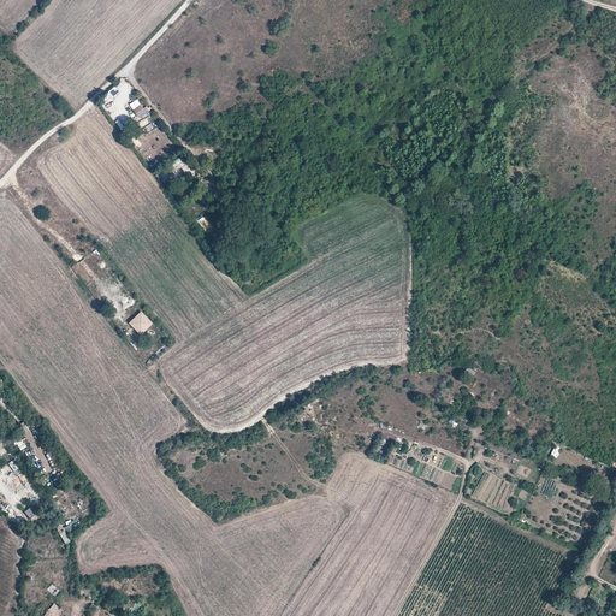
[(148,111),(146,107),(142,108),(140,105),(132,110),(138,118),(148,111)]
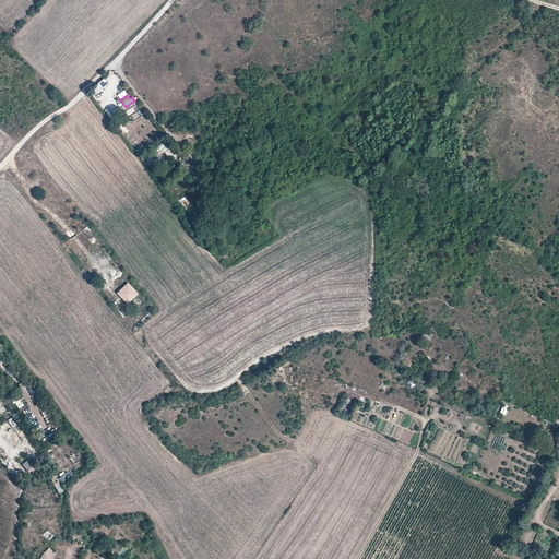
[(162,153),(168,145),(164,142),(157,149),(162,153)]
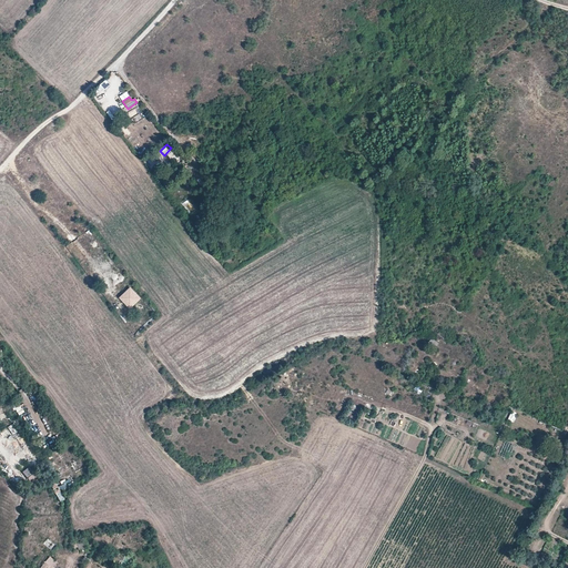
[(240,265),(249,260),(245,256),(236,262),(240,265)]
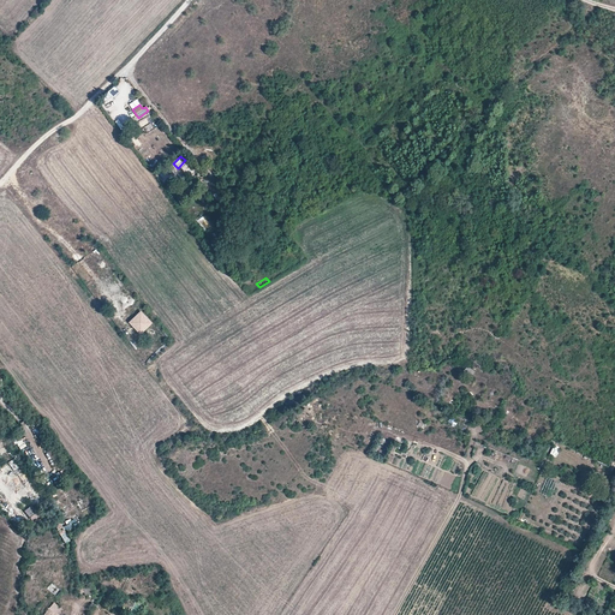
[(153,323),(142,310),(129,322),(141,334),(153,323)]
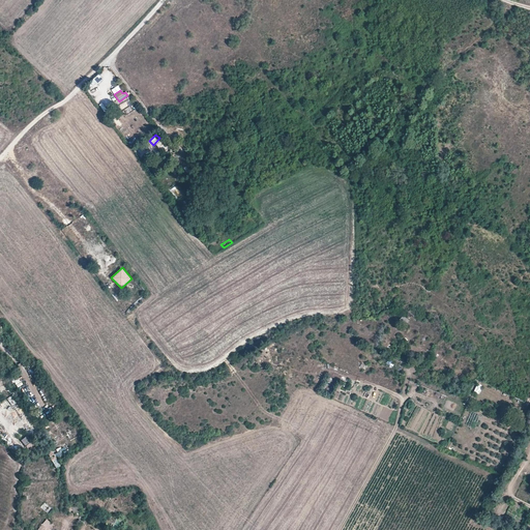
[(18,388),(23,385),(19,378),(13,380),(18,388)]
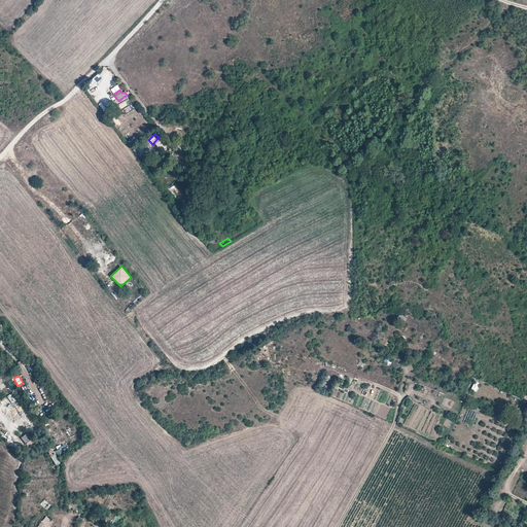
[(7,397),(12,403),(16,399),(11,393),(7,397)]
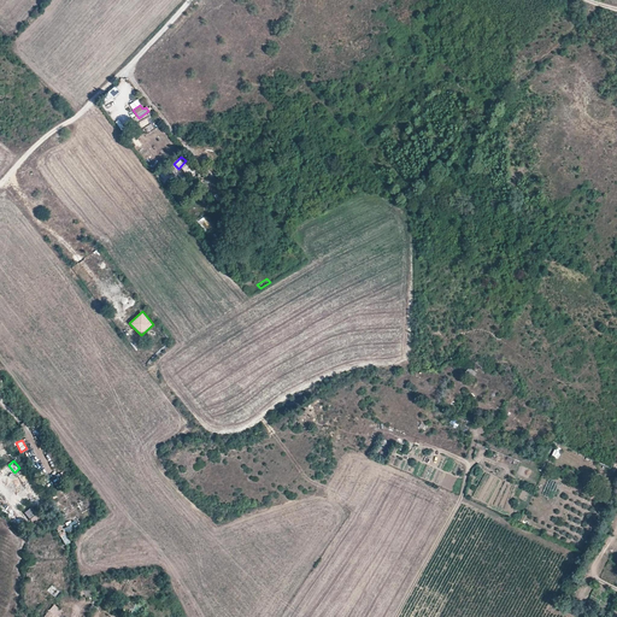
[(41,518),(37,513),(30,519),(34,524),(41,518)]
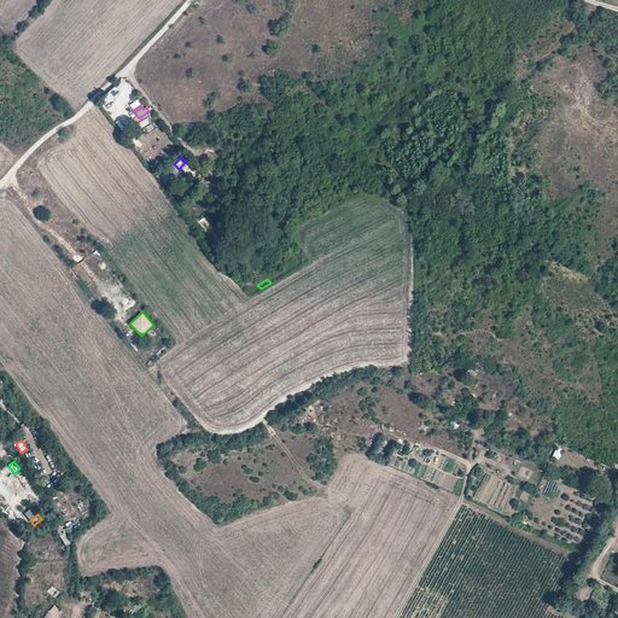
[(74,524),(64,530),(69,540),(80,534),(74,524)]
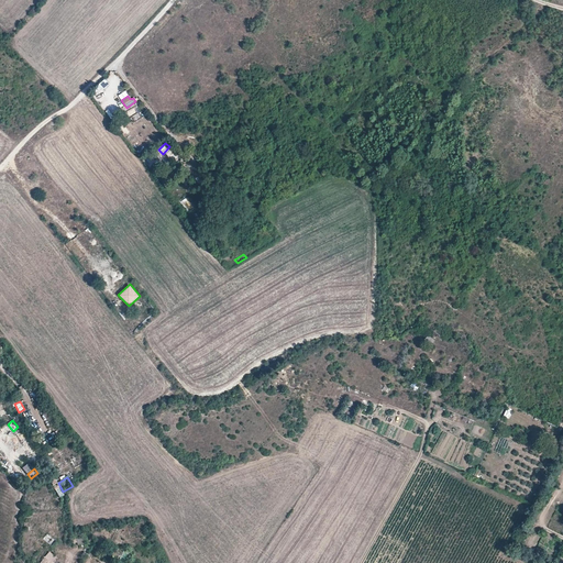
[(59,486),(55,488),(59,498),(65,496),(59,486)]
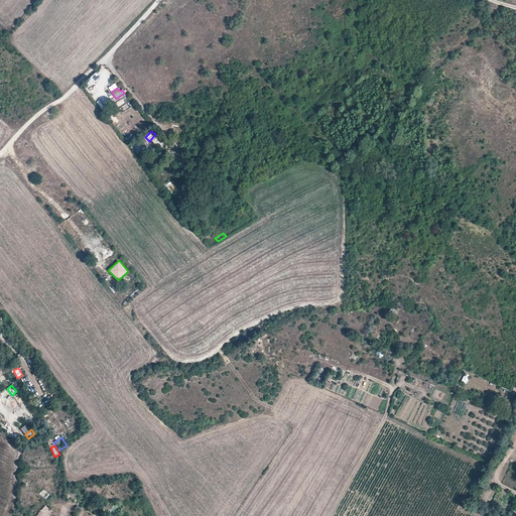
[(42,489),(39,495),(47,500),(51,494),(42,489)]
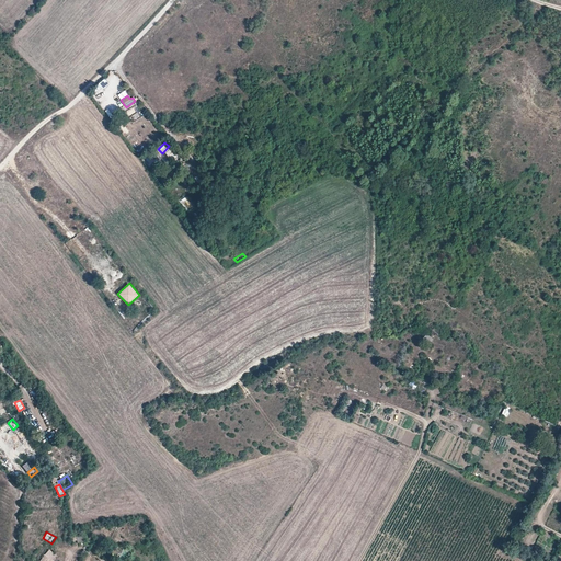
[(52,560),(56,554),(49,550),(45,556),(52,560)]
